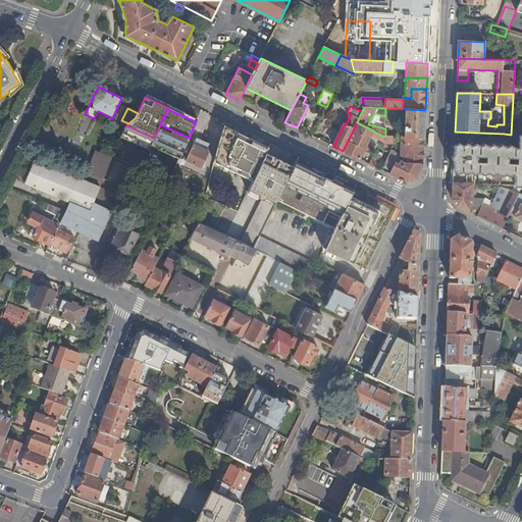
[(405,137),(424,137),(425,110),(407,109),(405,137)]
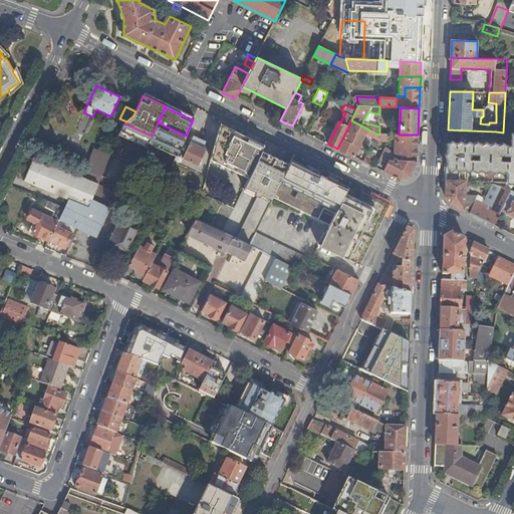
[(387,142),(387,134),(379,134),(376,134),(351,120),(346,131),(362,139),(364,134),(380,142),(387,142)]
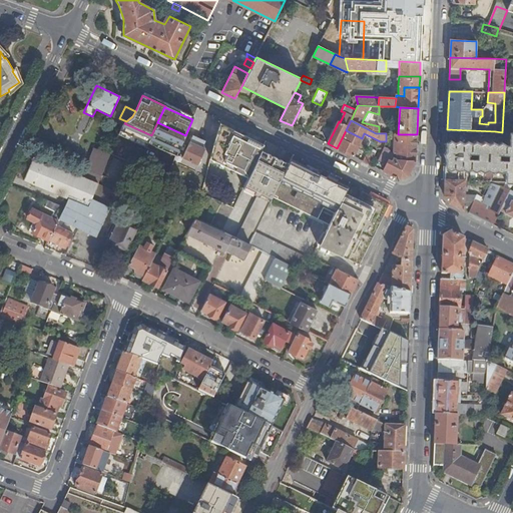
[(249,175),(262,150),(264,146),(246,138),(219,125),(212,150),(210,156),(249,175)]
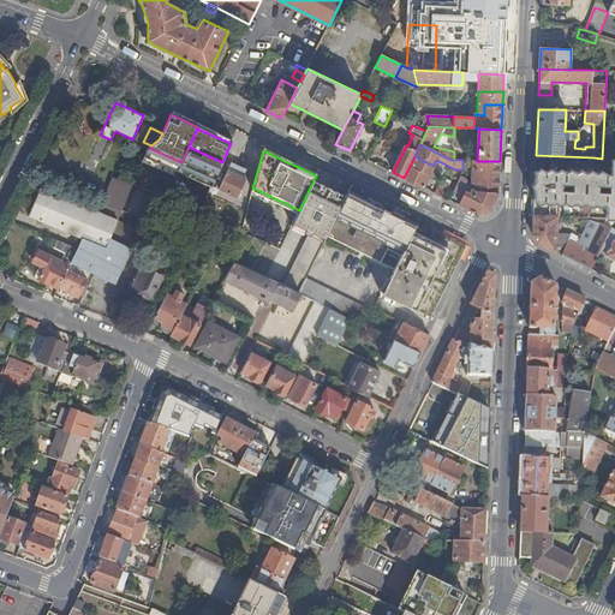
[(614,159),(611,159),(611,173),(608,173),(602,169),(596,172),(591,169),(586,172),(581,169),(575,171),(571,169),(566,171),(561,168),(561,163),(568,163),(571,161),(593,162),(593,157),(536,155),(533,215),(557,216),(559,216),(560,204),(565,202),(569,206),(575,202),(580,206),(585,203),(590,206),(596,203),(599,206),(607,203),(607,208),(607,219),(614,219),(614,218),(614,159)]
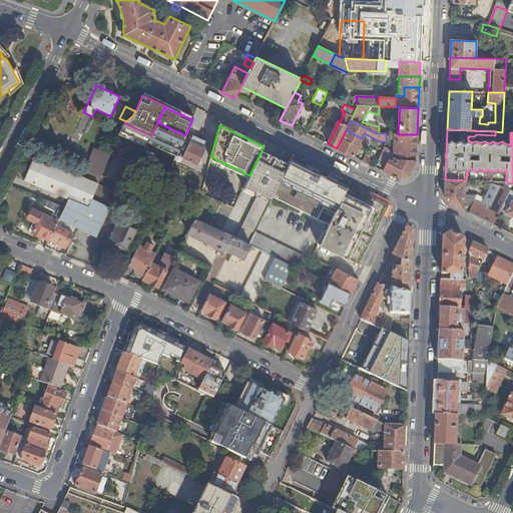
[(360,142),(362,138),(346,130),(342,138),(358,146),(362,148),(364,144),(360,142)]
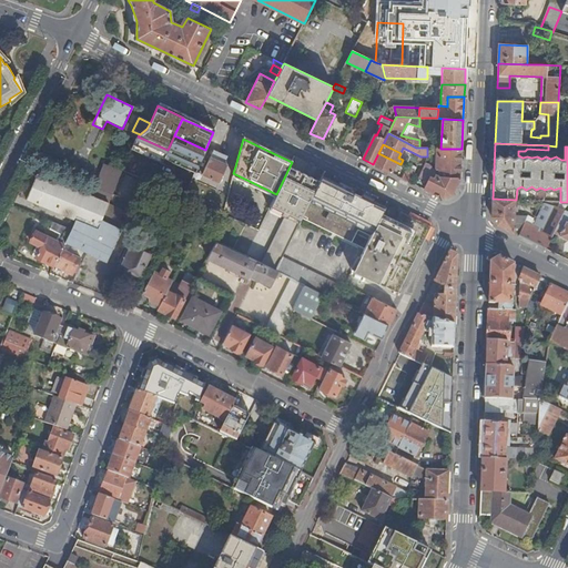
[(439,176),(460,178),(462,149),(440,149),(437,149),(436,170),(439,170),(439,176)]
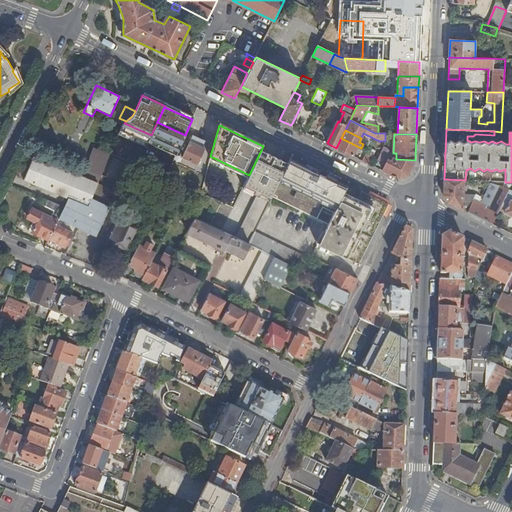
[(204,142),(191,136),(181,157),(197,164),(204,149),(201,148),(204,142)]
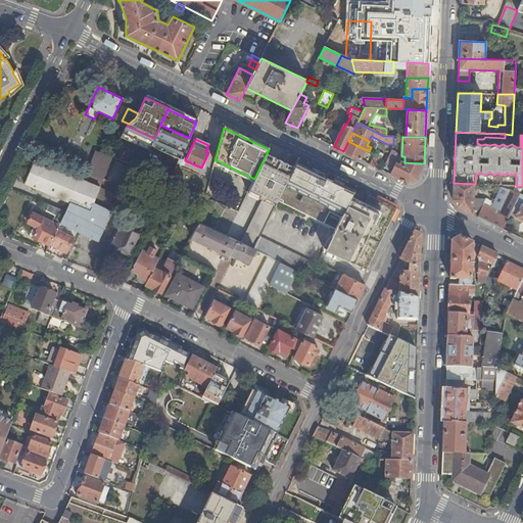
[(348,141),(343,151),(360,159),(365,149),(348,141)]
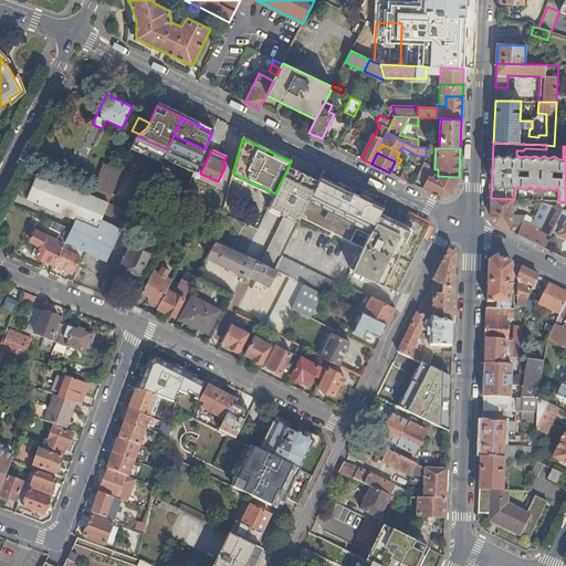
[(459,178),(459,177),(438,176),(426,159),(422,165),(417,177),(426,181),(422,189),(442,198),(450,196),(459,178)]
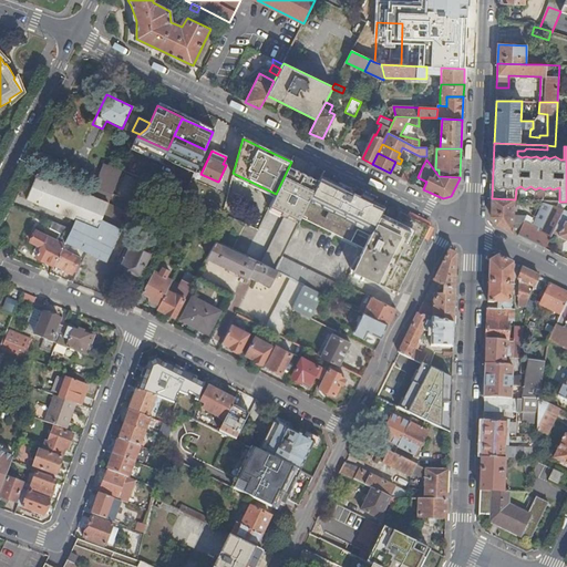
[(309,199),(318,182),(289,166),(276,194),(274,198),(268,208),(284,216),(260,264),(274,270),(281,257),(290,239),(300,218),(309,199)]
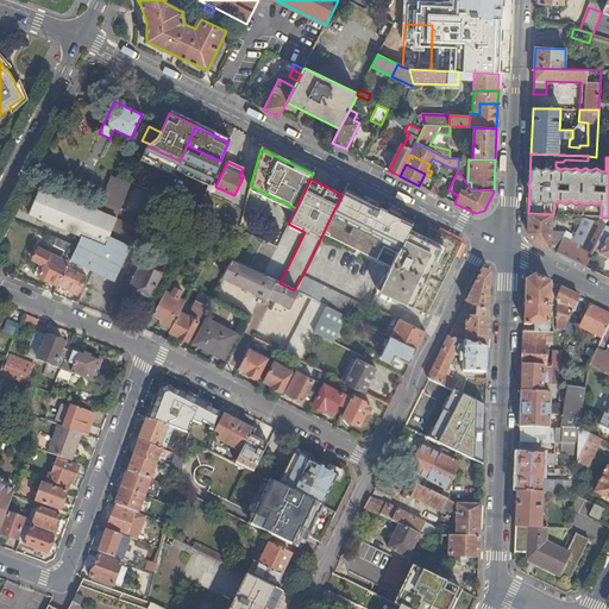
[(113,180),(104,203),(120,209),(129,187),(113,180)]
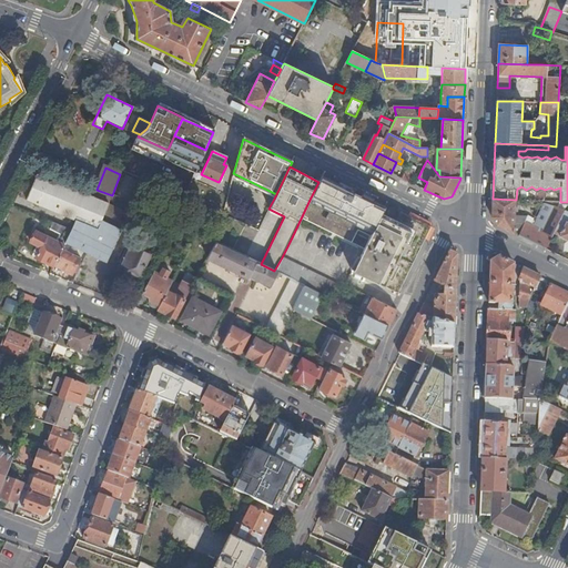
[(403,179),(409,182),(415,171),(408,168),(403,179)]
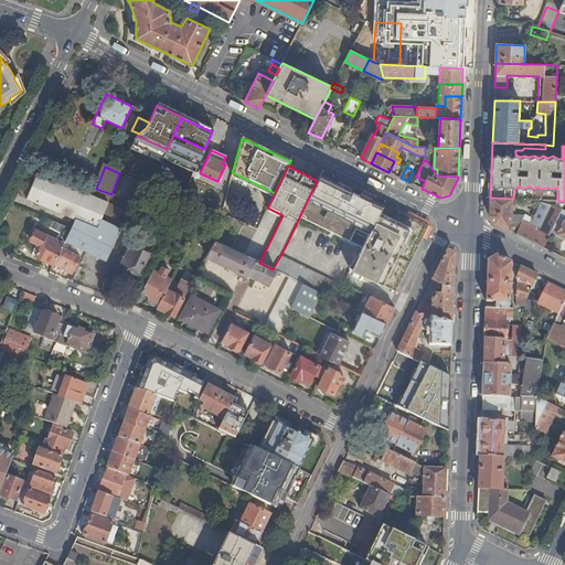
[(100,220),(108,203),(35,173),(25,199),(76,220),(72,228),(93,237),(100,220)]
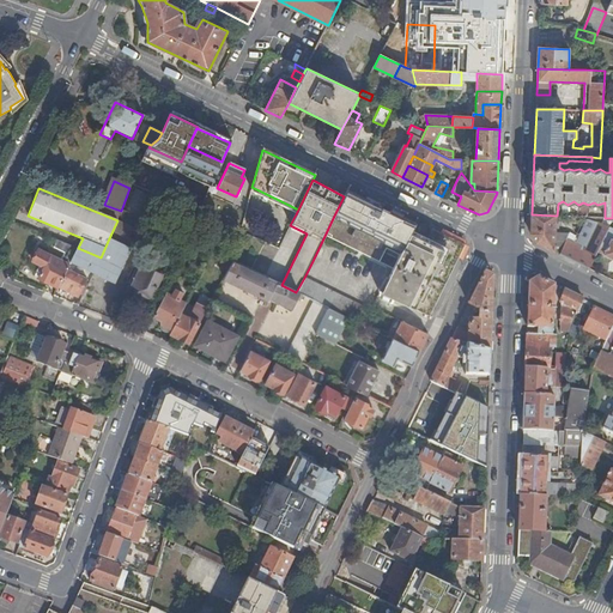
[(155,198),(137,189),(125,217),(143,225),(155,198)]
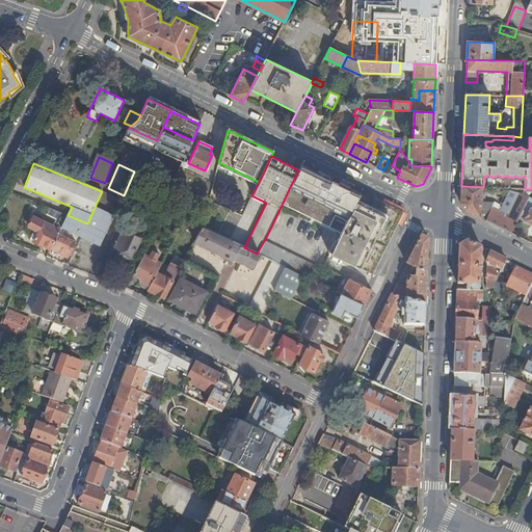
[(317,200),(324,183),(298,170),(290,187),(317,200)]
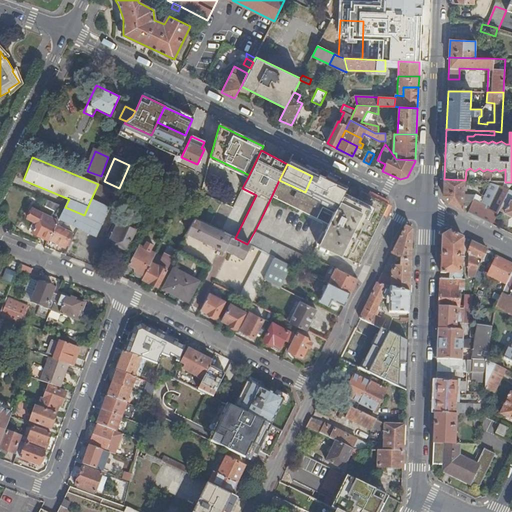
[(349,182),(336,176),(327,194),(328,194),(337,198),(335,203),(338,205),(342,195),(349,182)]
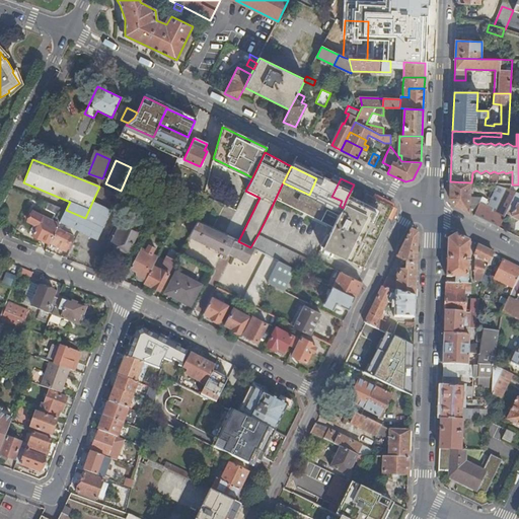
[(470,182),(450,181),(449,198),(454,206),(469,213),(470,182)]
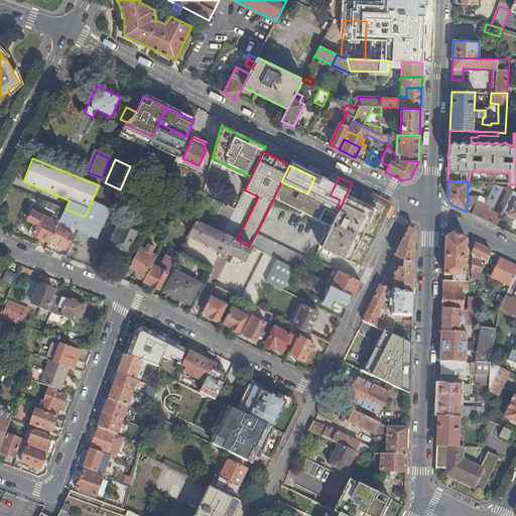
[(471,214),(495,226),(502,212),(510,196),(515,185),(515,183),(509,183),(506,187),(503,186),(494,208),(487,205),(485,207),(481,205),(482,202),(478,200),(471,214)]
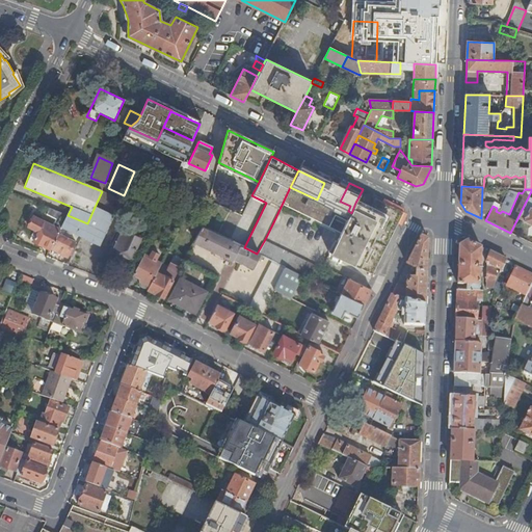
[(500,210),(502,211),(509,214),(519,192),(509,190),(500,210)]
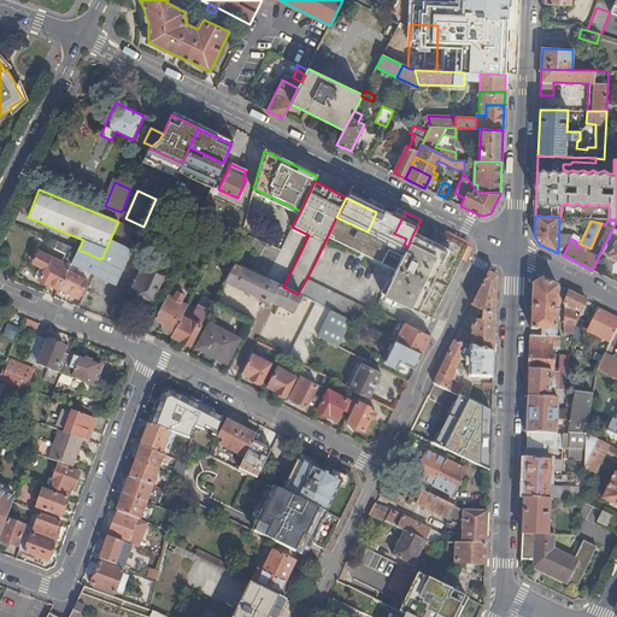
[(233,238),(236,230),(217,222),(215,229),(233,238)]
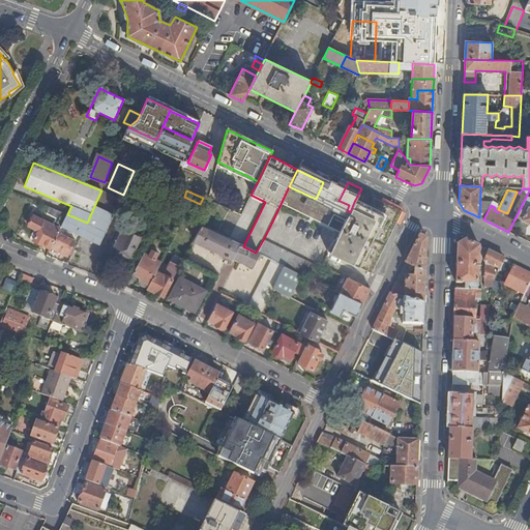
[(354,202),(350,212),(344,225),(344,226),(330,254),(371,273),(400,213),(399,210),(374,199),(369,209),(354,202)]
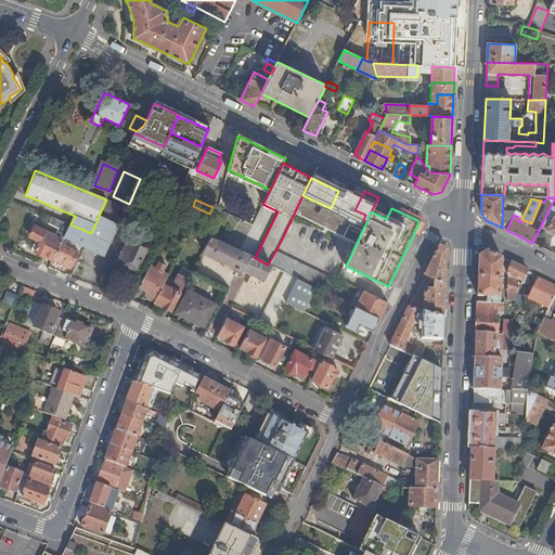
[(365,215),(356,210),(346,229),(360,235),(366,222),(363,220),(365,215)]
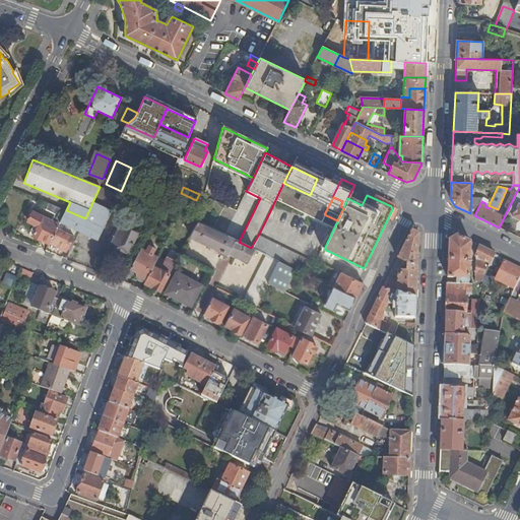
[(506,213),(519,219),(519,203),(519,200),(514,197),(506,213)]
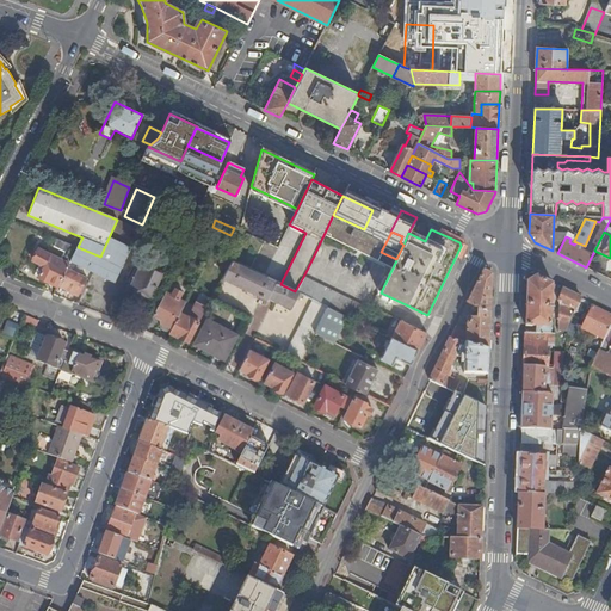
[(392,269),(396,259),(381,252),(368,245),(370,240),(360,235),(353,250),(392,269)]
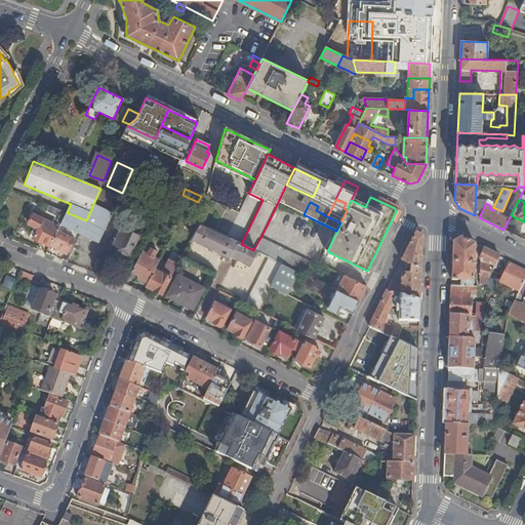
[(86,220),(80,234),(90,239),(92,235),(99,239),(113,213),(93,204),(86,220)]
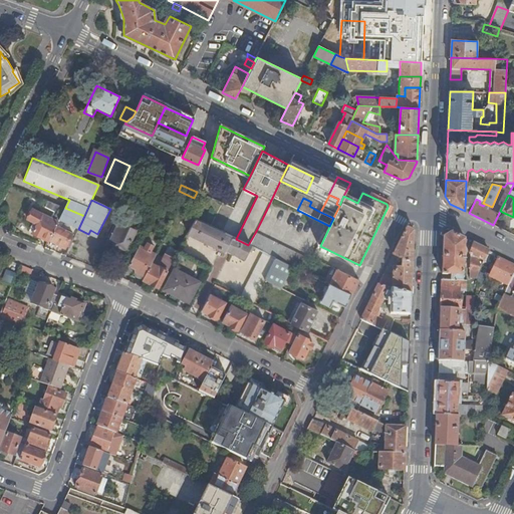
[(64,208),(48,201),(45,208),(54,213),(51,219),(32,209),(27,219),(33,222),(30,227),(34,229),(32,233),(47,241),(48,240),(55,226),(58,219),(64,208)]
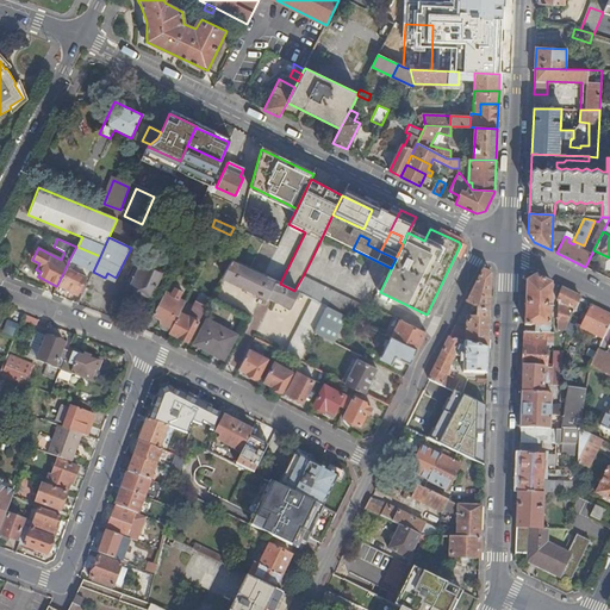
[(78,247),(76,247),(69,260),(93,272),(100,256),(78,247)]
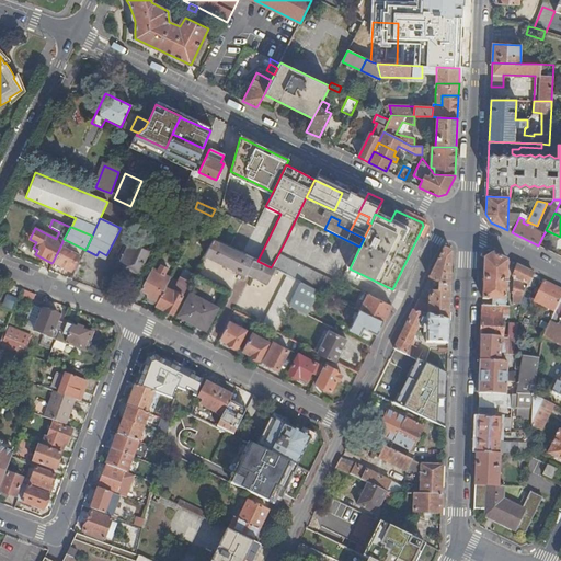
[(214,239),(205,255),(245,274),(247,272),(265,283),(270,273),(274,275),(276,270),(271,267),(258,261),(214,239)]
